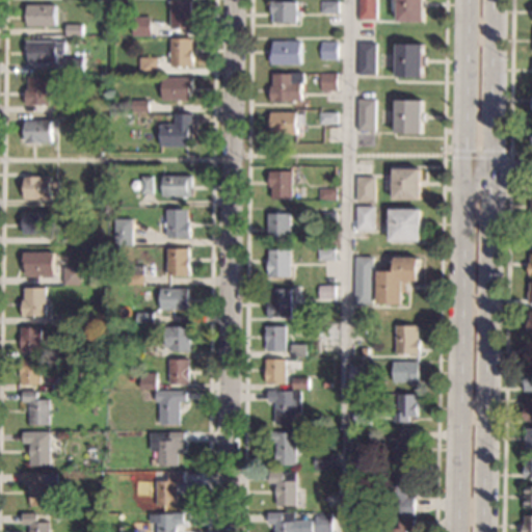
[(377,0),(377,21),(360,20),(360,0),(377,0)]
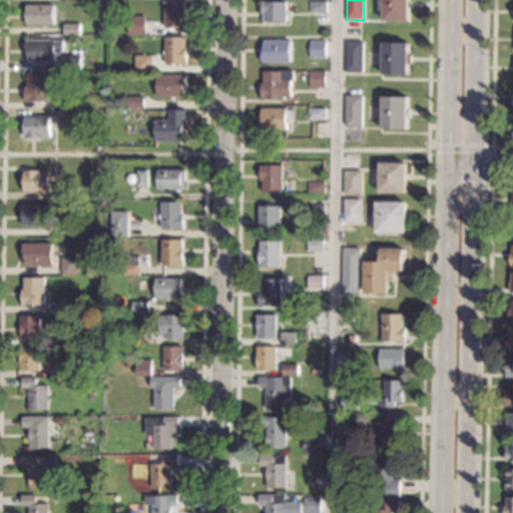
[(408,0),(408,22),(383,21),(383,0),(408,0)]
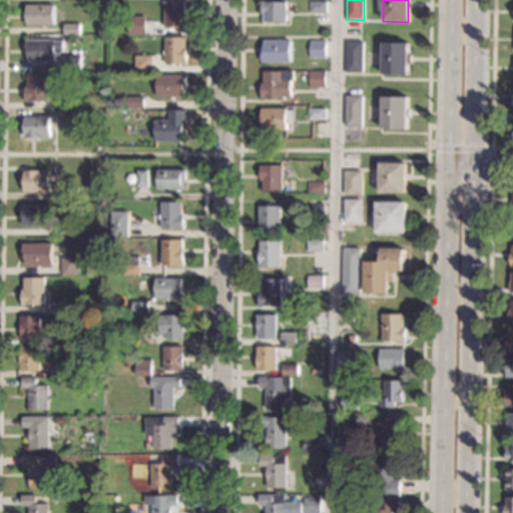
[(184,13),(186,13),(186,29),(164,28),(164,2),(184,2),(184,13)]
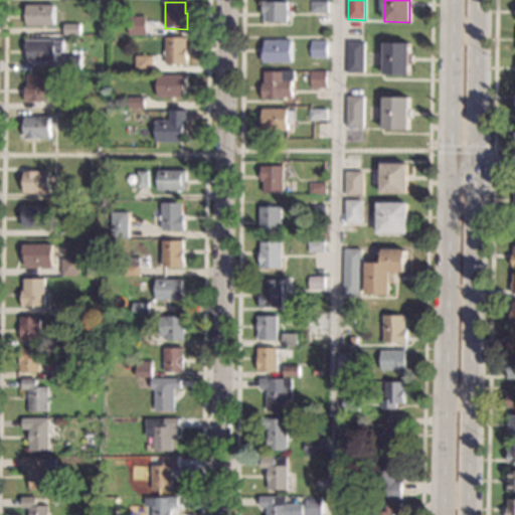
[(288,23),(266,23),(266,14),(264,14),(264,2),(289,2),(288,23)]
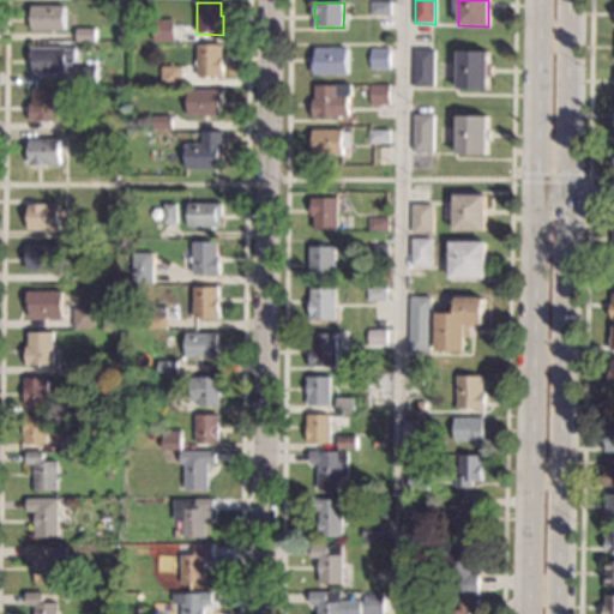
[(391,16),(371,14),(371,2),(391,2),(391,16)]
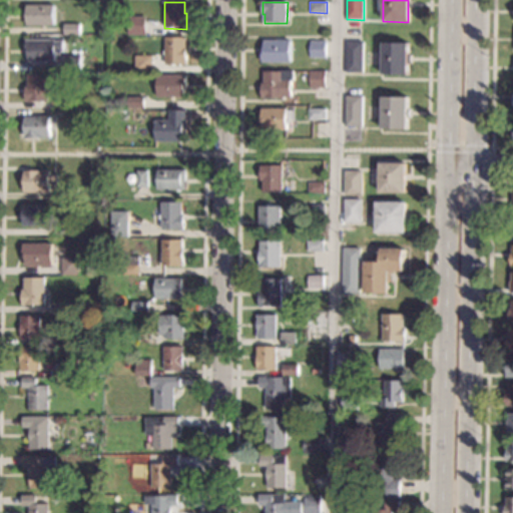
[(53,25),(25,25),(25,5),(53,6),(53,25)]
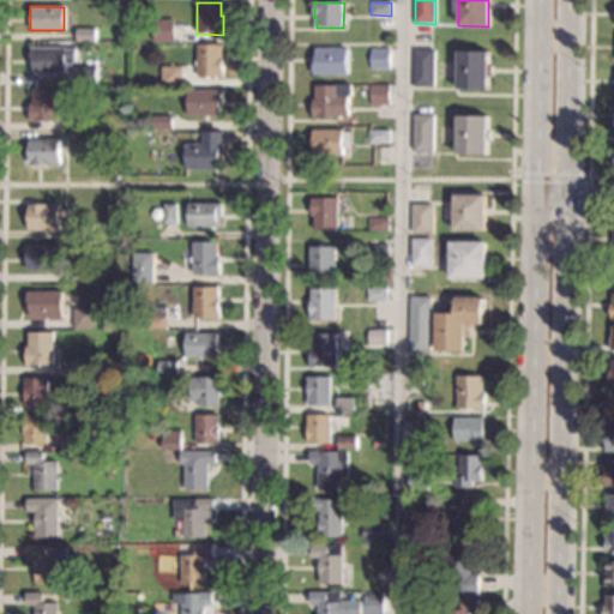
[(174,42),(154,41),(154,20),(174,20),(174,42)]
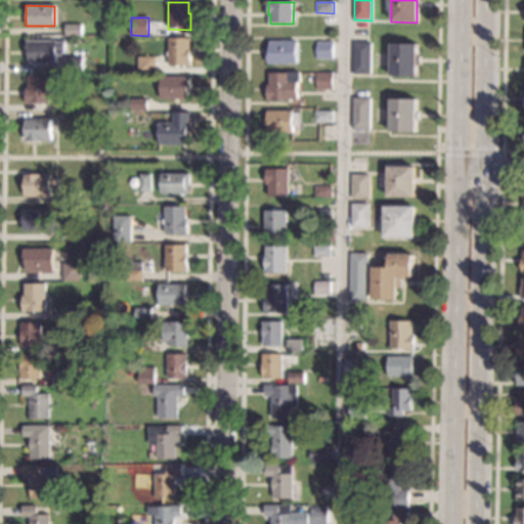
[(81,36),(64,36),(64,25),(81,26),(81,36)]
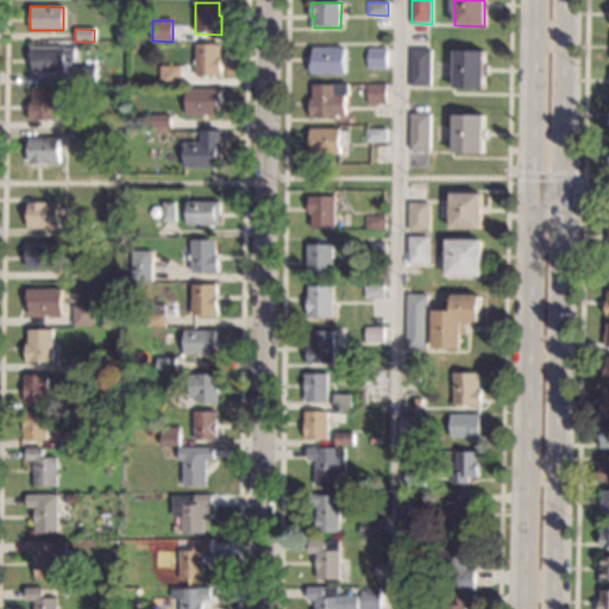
[(220,76),(195,76),(195,45),(220,45),(220,76)]
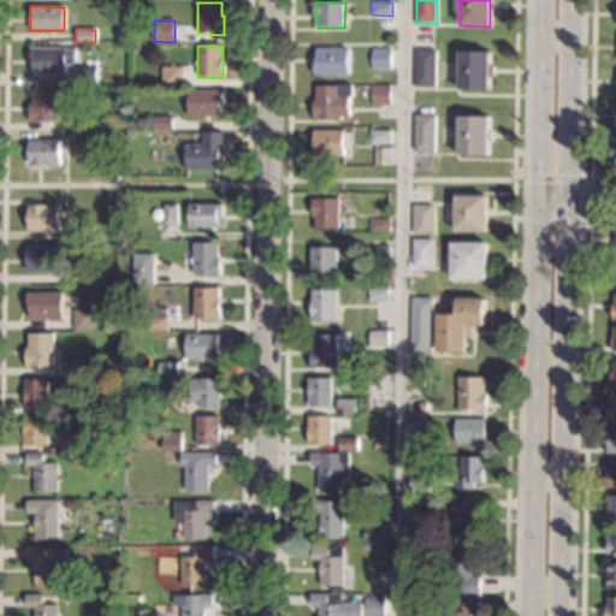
[(66,49),(75,49),(75,61),(65,61),(65,75),(33,73),(33,65),(30,65),(30,48),(66,48),(66,49)]
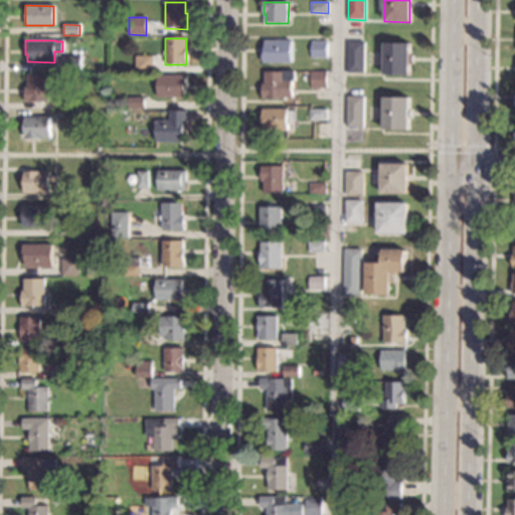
[(292,62),(263,62),(264,48),(266,48),(266,41),(293,41),(292,62)]
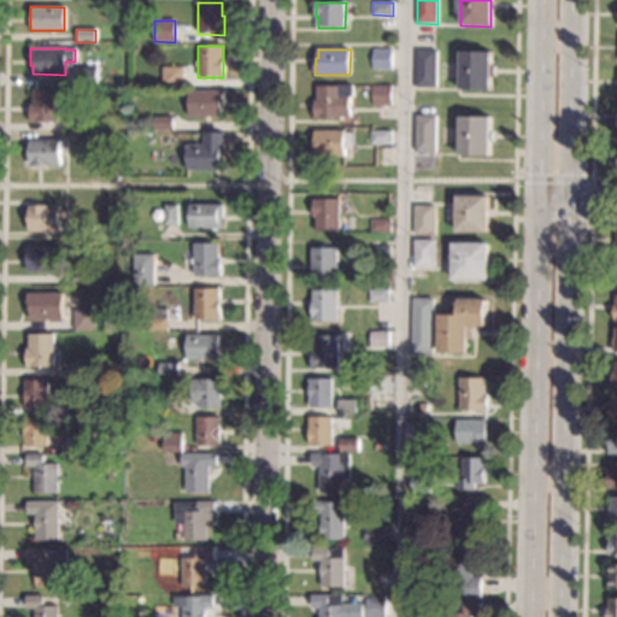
[(392,51),(392,70),(372,69),(372,50),(392,51)]
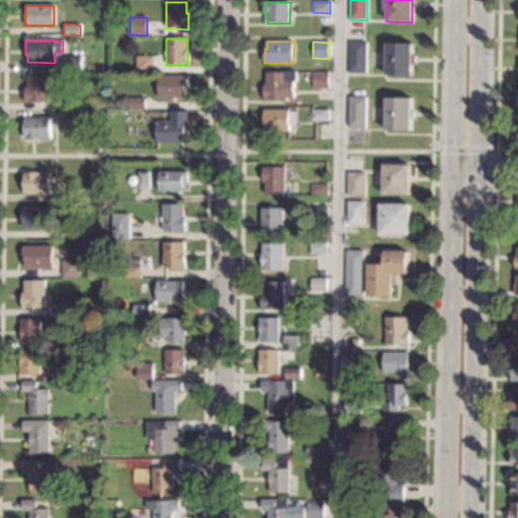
[(366,74),(349,73),(350,42),(367,42),(366,74)]
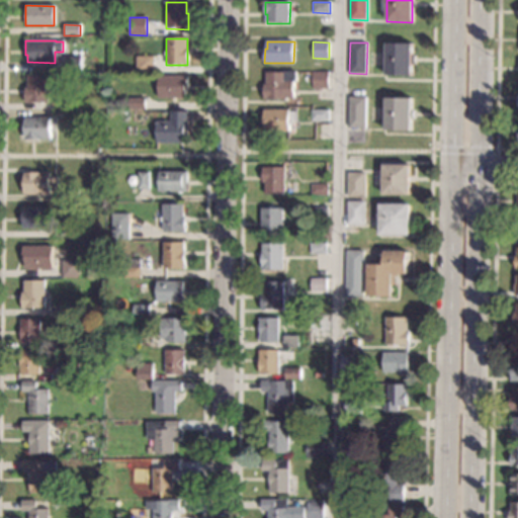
[(411,76),(385,76),(386,44),(412,45),(411,76)]
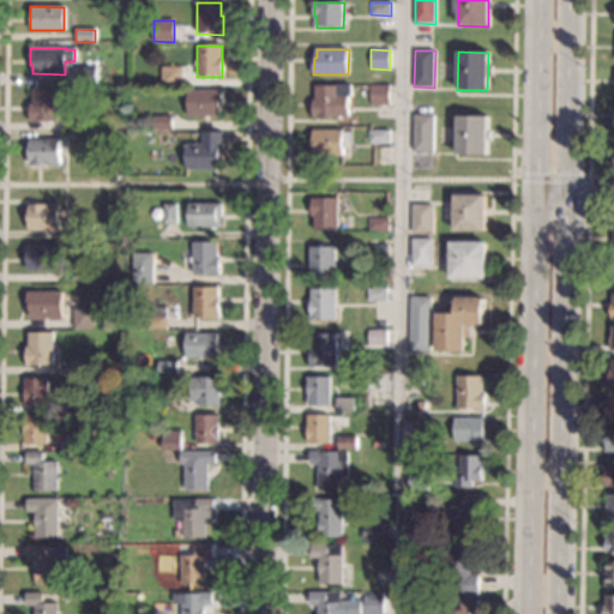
[(96,84),(77,84),(77,67),(96,67),(96,84)]
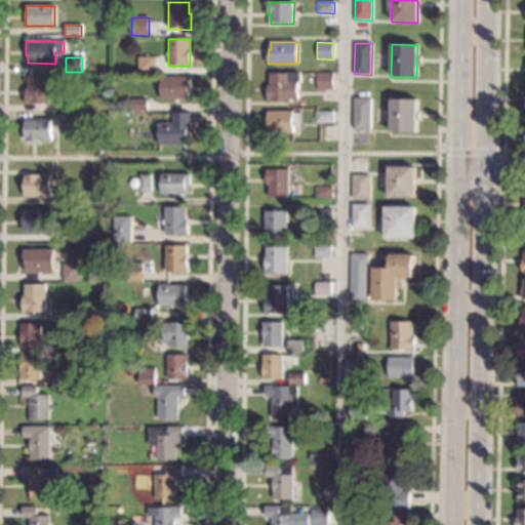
[(155,58),(155,74),(138,74),(138,57),(155,58)]
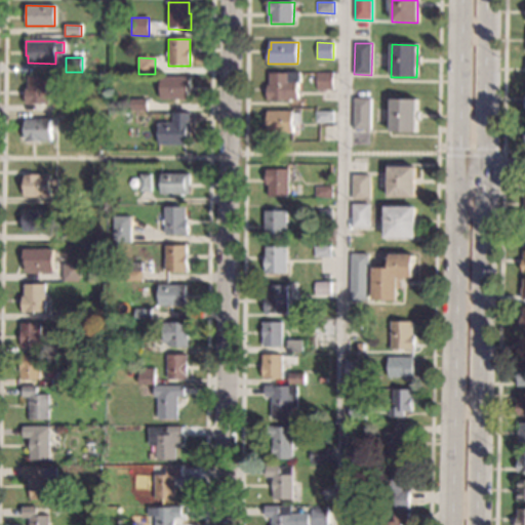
[(301,82),(299,82),(298,101),(294,99),(294,102),(268,102),(269,85),(270,85),(271,73),(288,74),(288,72),(301,73),(301,82)]
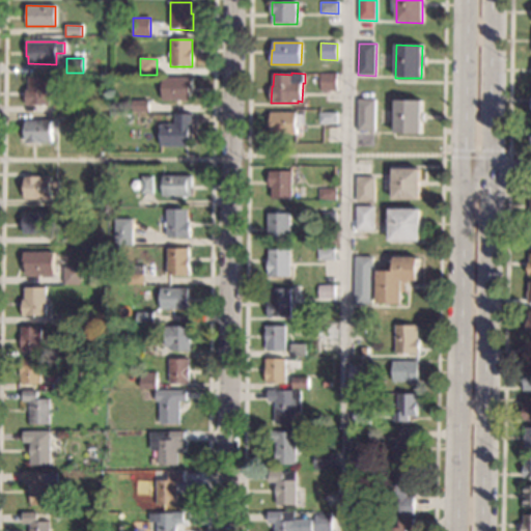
[(337,90),(320,90),(320,74),(337,74),(337,90)]
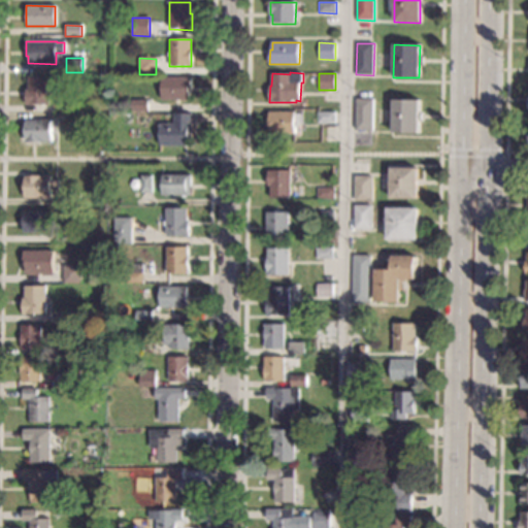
[(47,104),(25,104),(25,89),(27,89),(27,76),(47,76),(47,104)]
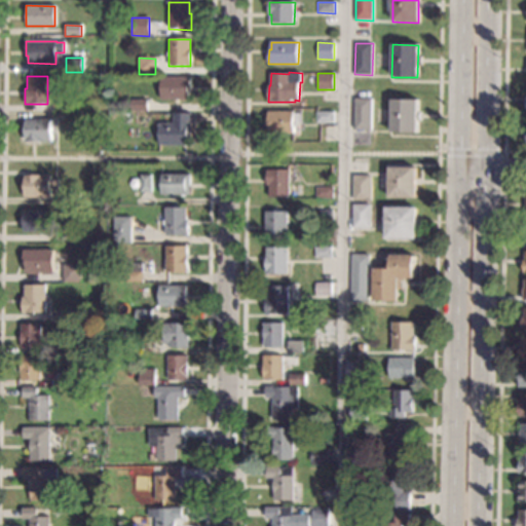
[(190,91),(188,91),(188,100),(160,100),(160,77),(190,78),(190,91)]
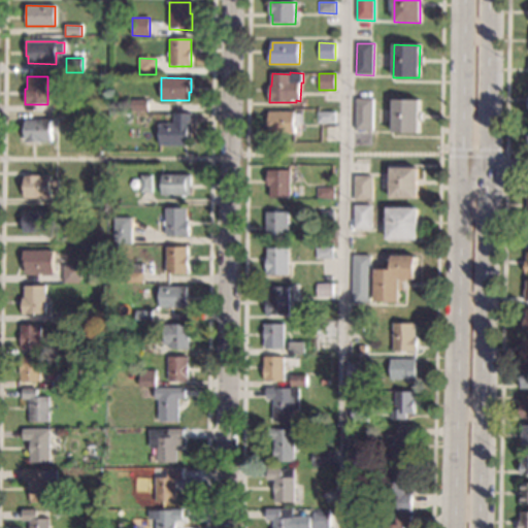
[(372,131),(355,131),(356,99),(373,99),(372,131)]
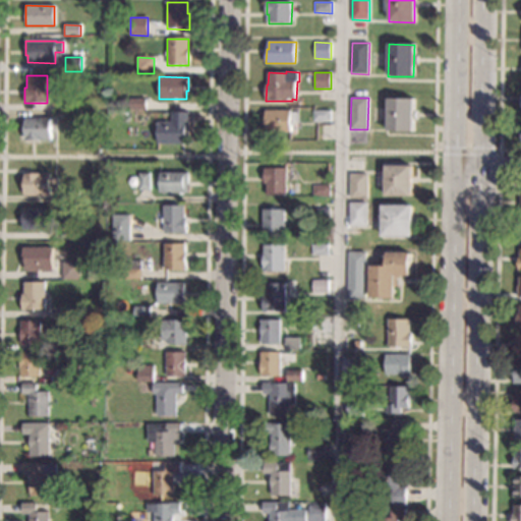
[(69,110),(52,110),(53,99),(70,99),(69,110)]
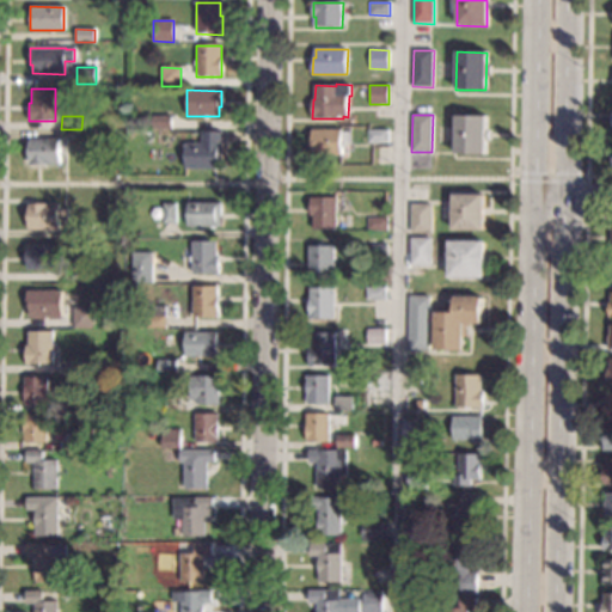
[(171,129),(152,129),(152,116),(171,116),(171,129)]
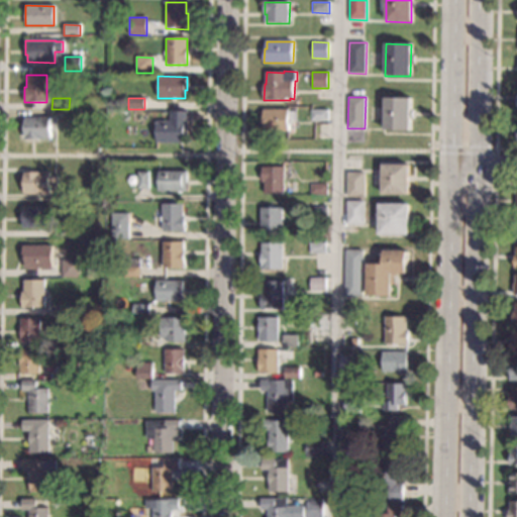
[(410,130),(384,130),(385,98),(410,98),(410,130)]
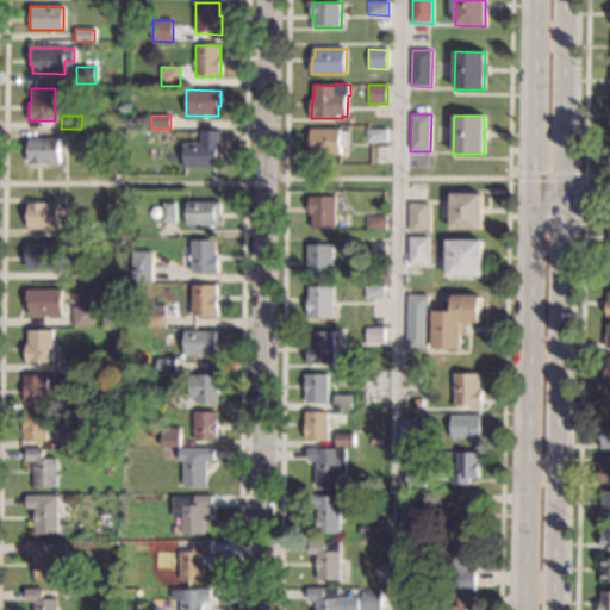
[(342,131),(348,131),(348,141),(342,141),(342,156),(312,155),(312,129),(342,130),(342,131)]
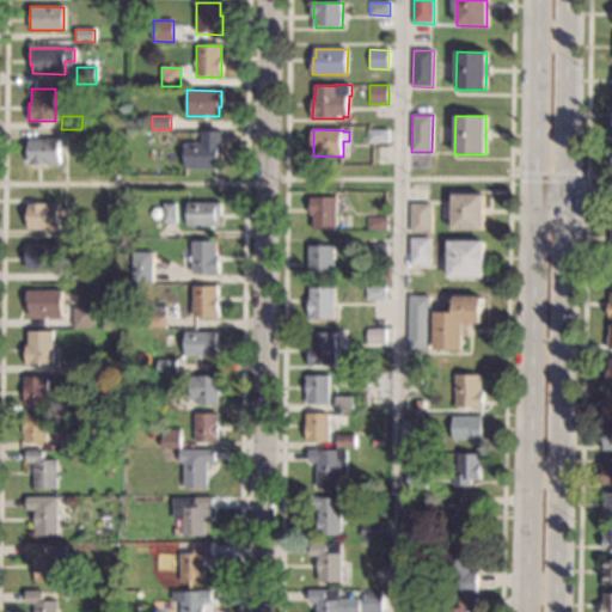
[(387,144),(368,144),(368,130),(387,130),(387,144)]
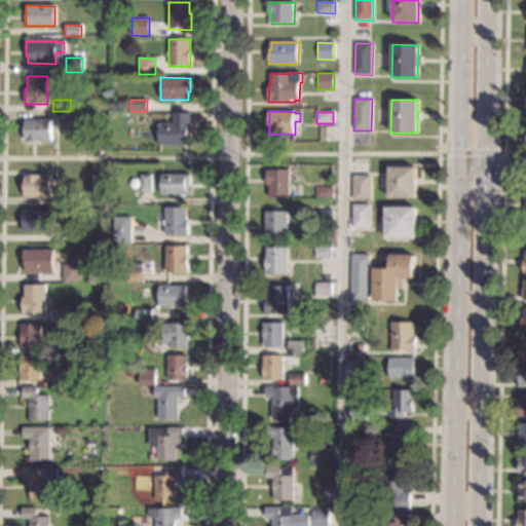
[(190,135),(188,135),(187,146),(158,145),(158,123),(173,123),(173,113),(190,114),(190,135)]
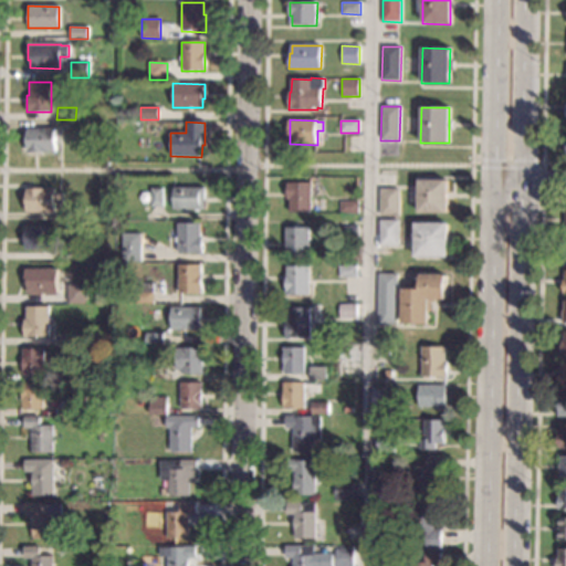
[(91,134),(73,134),(73,123),(91,123),(91,134)]
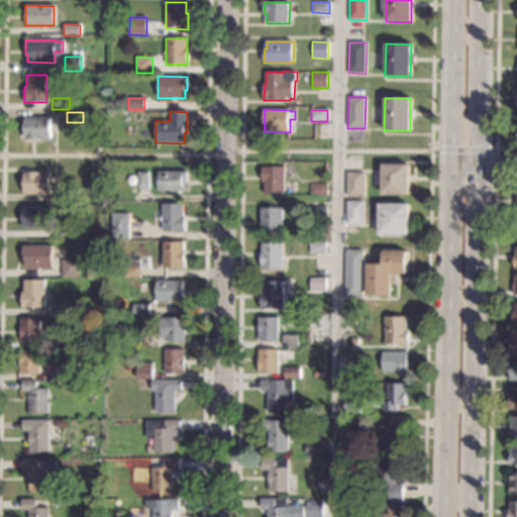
[(49,138),(23,138),(24,118),(50,118),(49,138)]
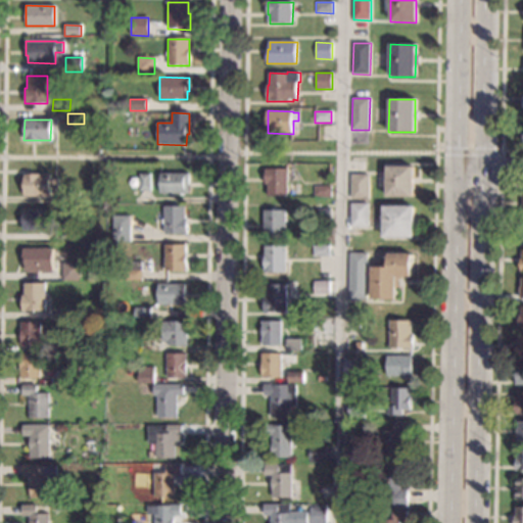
[(413,197),(386,196),(386,167),(414,168),(413,197)]
